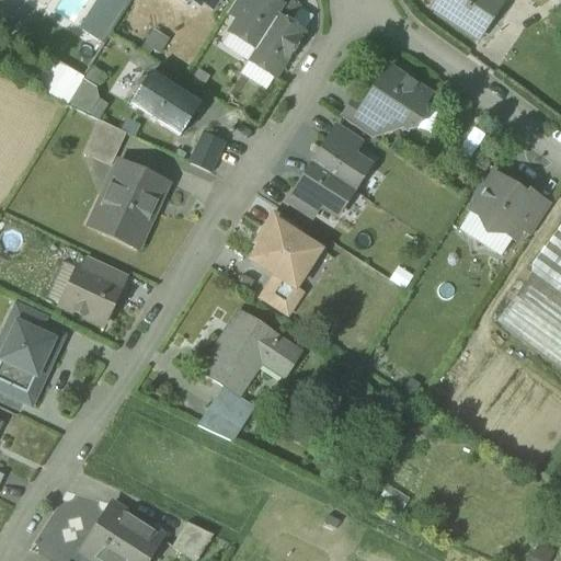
[(235,0),(227,12),(238,19),(250,0),(235,0)]
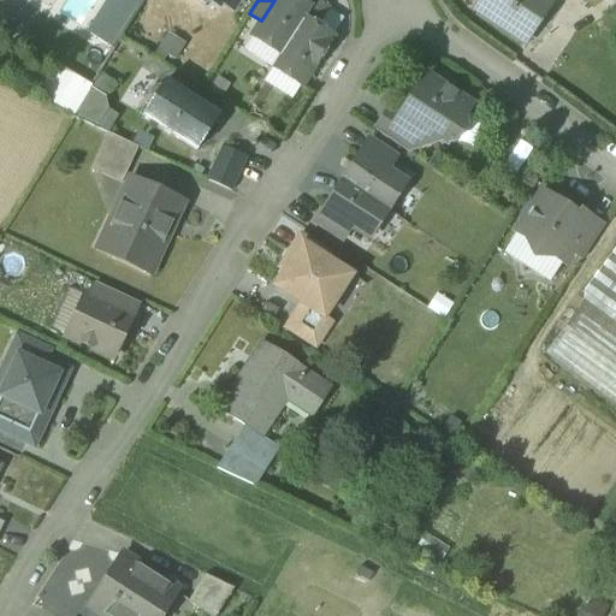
[(311,6),(300,0),(274,0),(261,21),(253,36),(280,53),(280,54),(304,17),(304,18),(312,7),(311,6)]
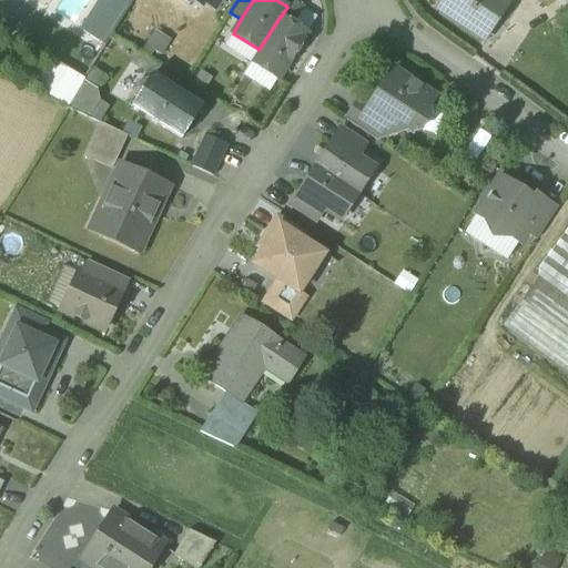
[(292,0),(290,0),(286,6),(287,7),(281,17),(293,23),(303,7),(292,0)]
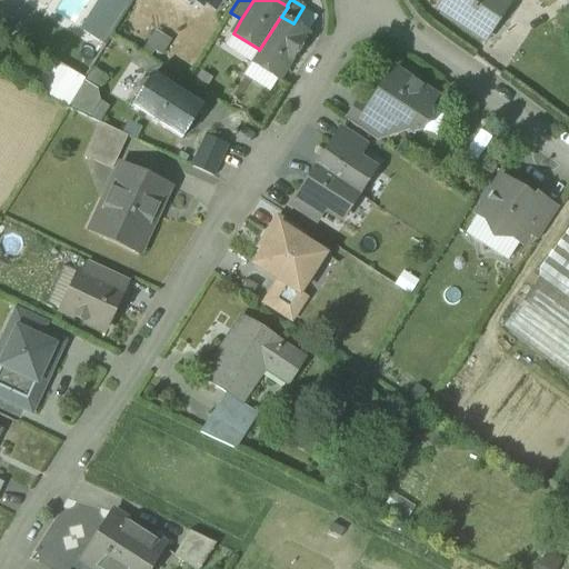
[(509,0),(443,0),(439,7),(486,38),(487,37),(481,32),(502,0),(506,0),(509,2),(510,0),(509,0)]
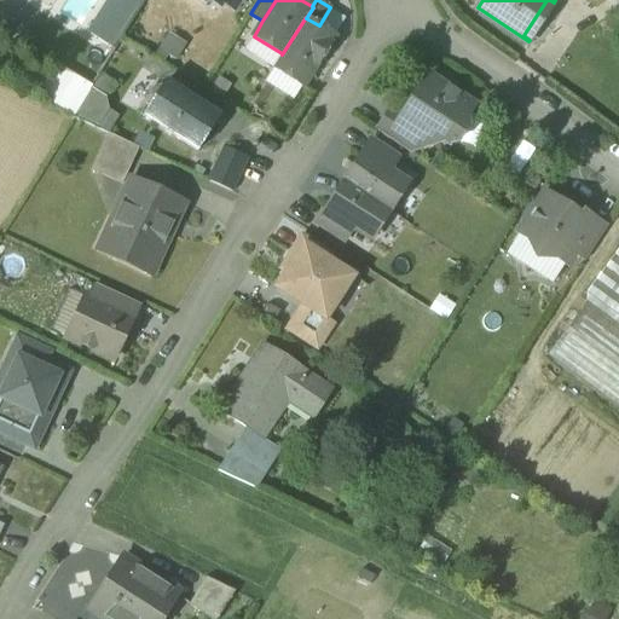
[(306,18),(306,17),(282,55),(282,53),(273,67),(302,85),(334,35),(319,25),(306,18)]
